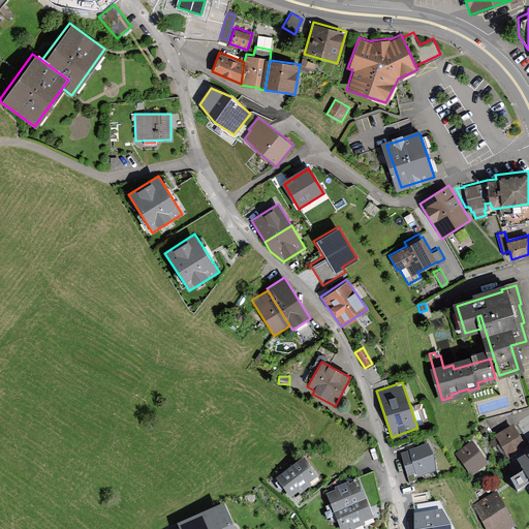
[(526,447),(512,427),(497,436),(509,457),(526,447)]
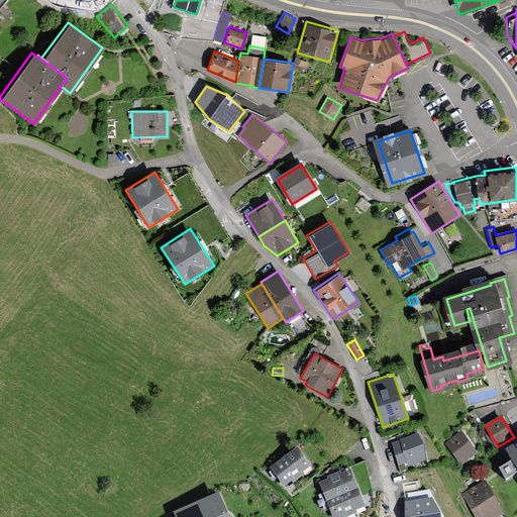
[(474,452),(460,432),(444,443),(460,466),(477,454),(477,455),(481,453),(478,449),(474,452)]
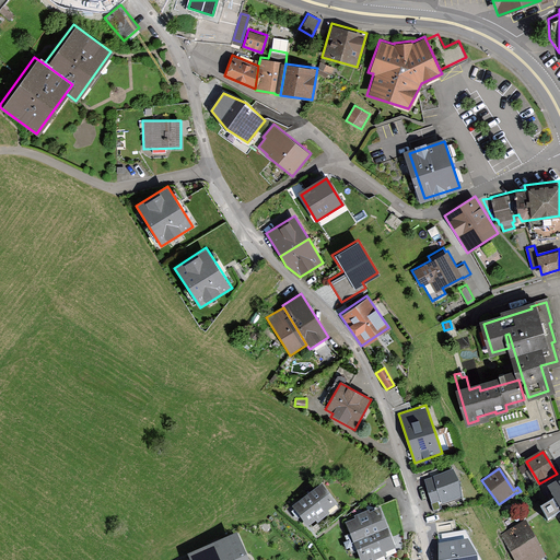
[(462,499),(459,483),(453,470),(433,477),(433,478),(424,480),(432,504),(441,501),(442,505),(462,499)]
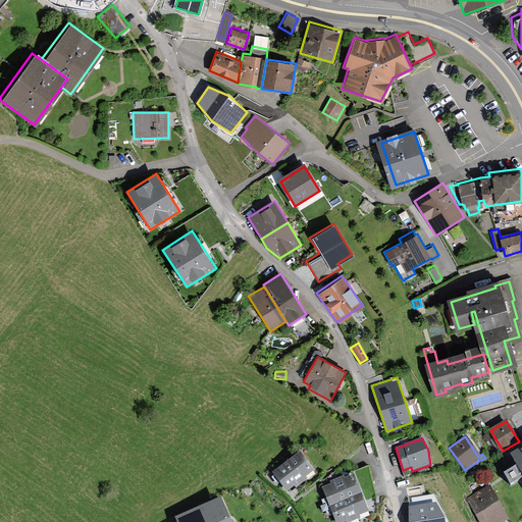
[(521,448),(512,454),(517,464),(505,471),(511,481),(521,474),(521,448)]
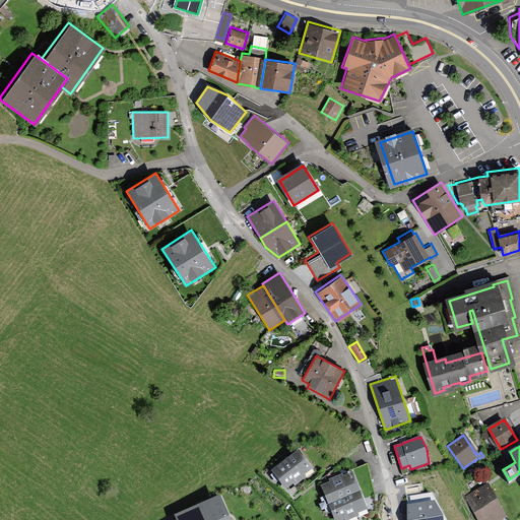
[(311,470),(297,451),(269,471),(283,491),(291,484),(294,486),(302,480),(301,478),(311,470)]
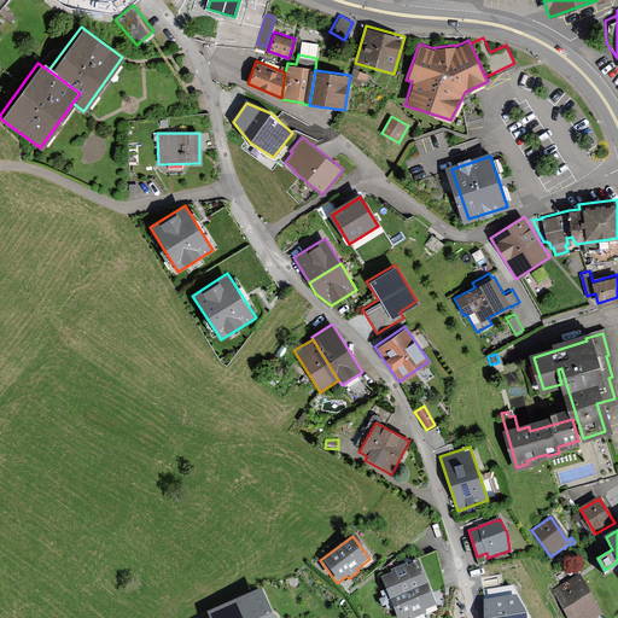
[(390,571),(390,573),(378,578),(395,617),(408,617),(414,617),(425,614),(424,612),(435,607),(417,564),(407,567),(406,565),(390,571)]
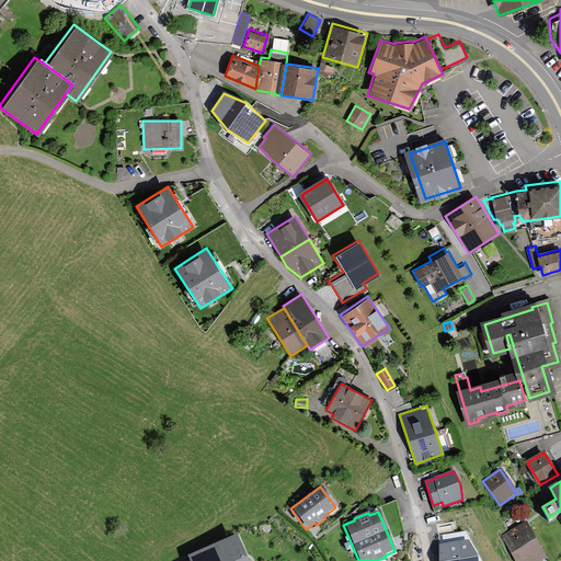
[(541,560),(546,559),(526,523),(501,536),(514,560),(541,560)]
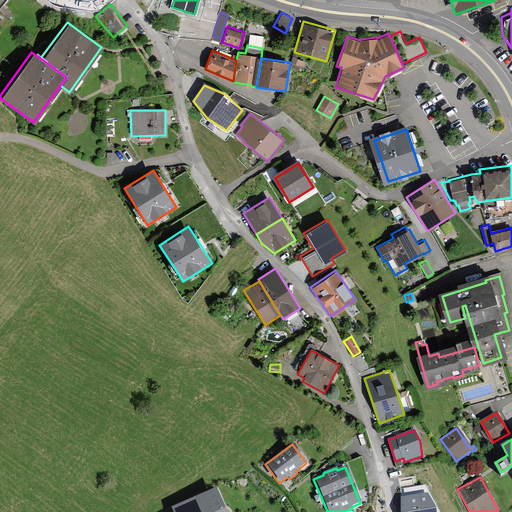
[(440,511),(425,485),(401,489),(402,511),(440,511)]
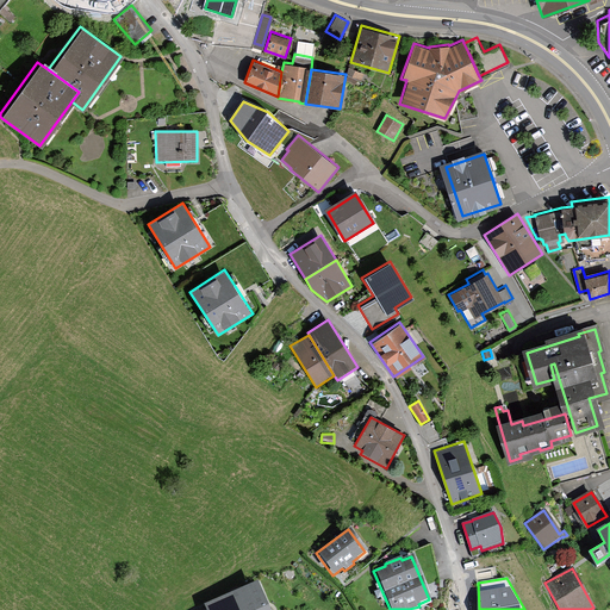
[(261,609),(249,582),(187,609),(186,609),(261,609)]
